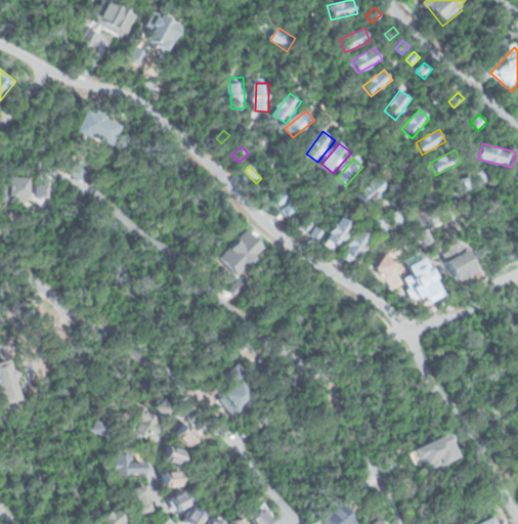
[(483,171),(488,181),(478,186),(473,176),(483,171)]
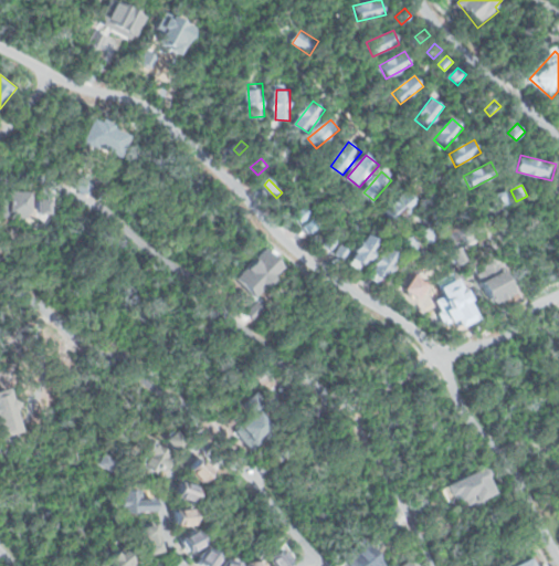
[(7,191),(33,191),(33,206),(45,205),(46,217),(8,217),(7,191)]
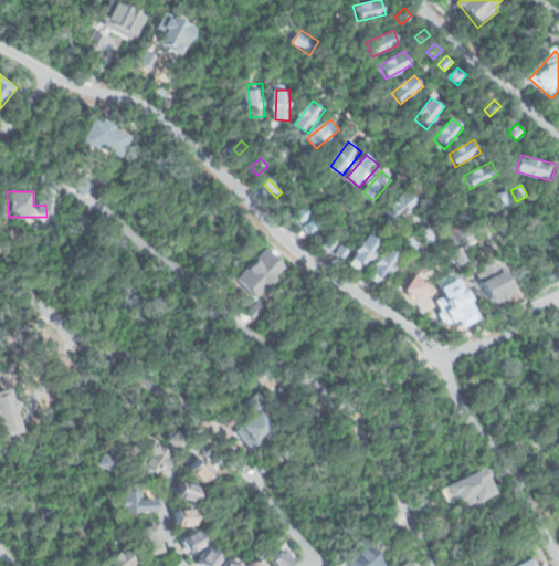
[(506,191),(513,203),(505,208),(498,196),(506,191)]
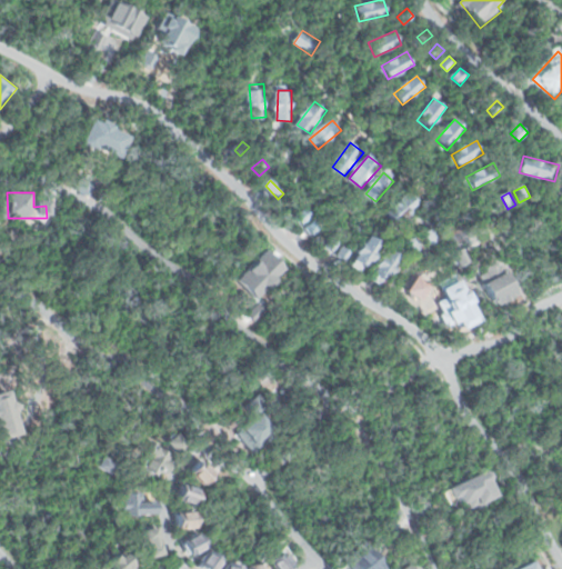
[(415,193),(424,207),(398,225),(389,211),(415,193)]
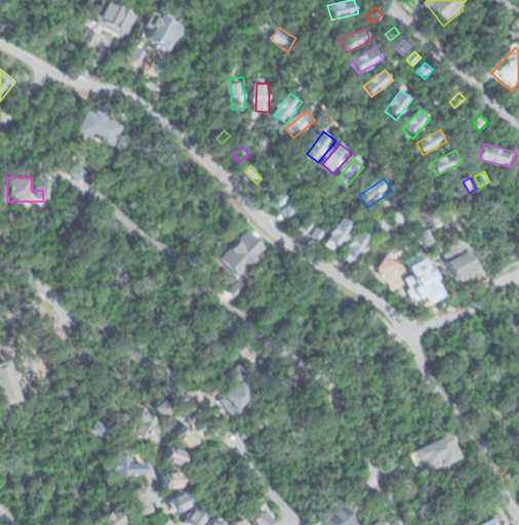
[(285,192),(290,197),(280,206),(275,201),(285,192)]
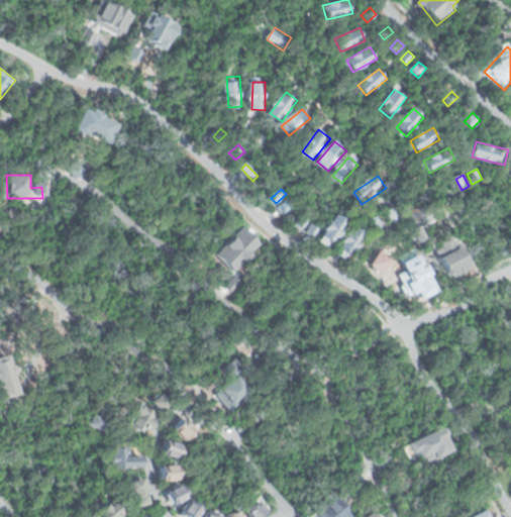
[(290,198),(296,203),(287,214),(281,209),(290,198)]
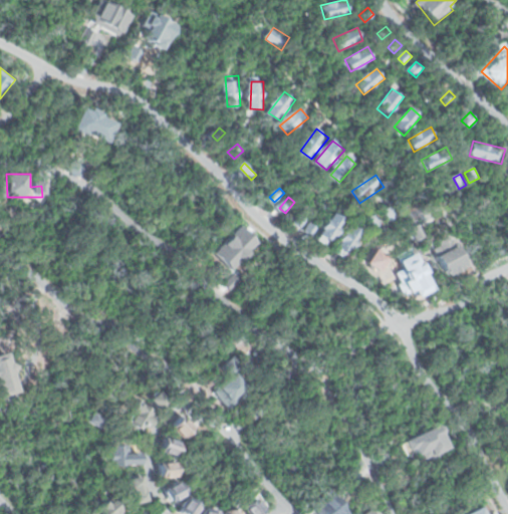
[(385,210),(390,222),(403,216),(397,204),(385,210)]
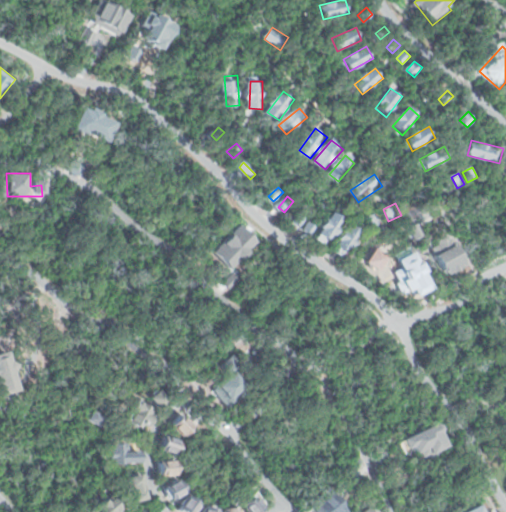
[(302,209),(309,214),(301,224),(295,219),(302,209)]
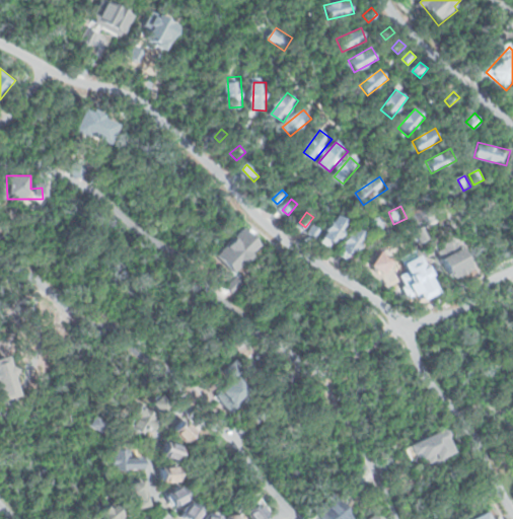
[(342,214),(350,219),(335,244),(326,239),(342,214)]
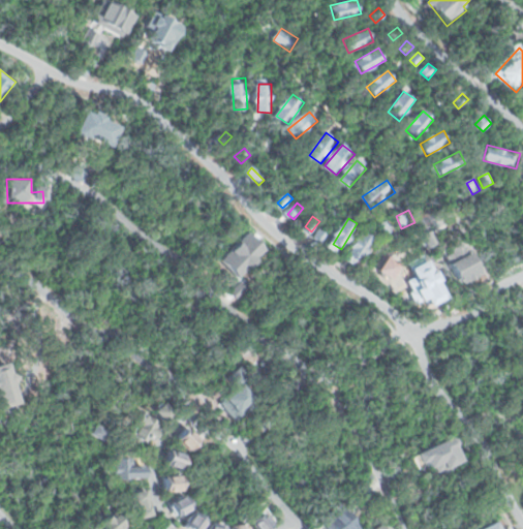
[(391,218),(397,229),(385,236),(378,224),(391,218)]
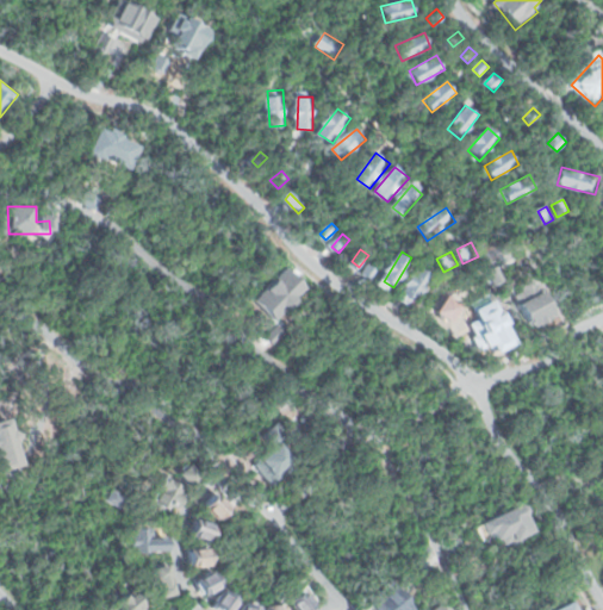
[(372,265),(381,271),(377,279),(367,273),(372,265)]
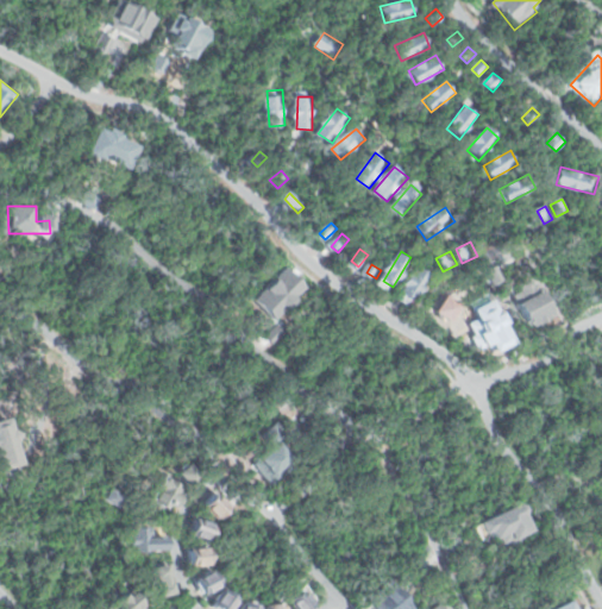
[(419,267),(432,274),(412,305),(399,297),(419,267)]
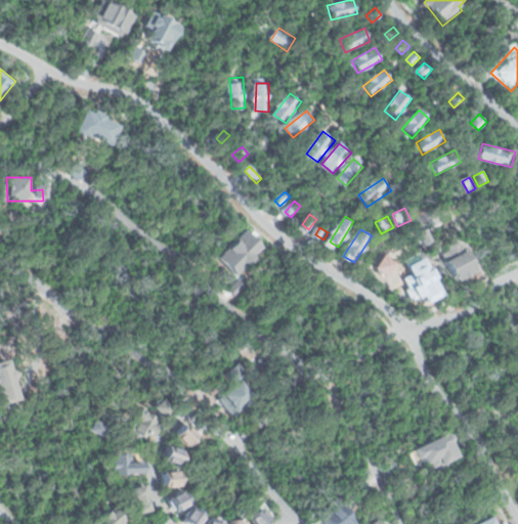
[(420,235),(426,247),(434,242),(429,231),(420,235)]
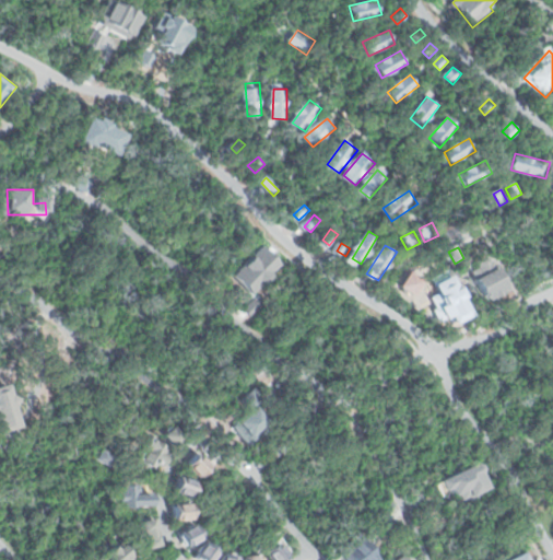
[(474,265),(494,255),(510,290),(491,299),(474,265)]
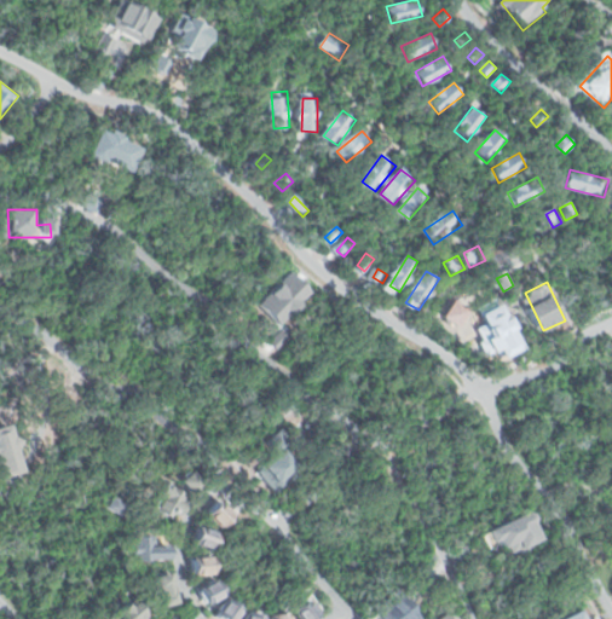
[(0,426),(9,424),(13,437),(21,440),(17,449),(23,469),(0,475),(0,426)]
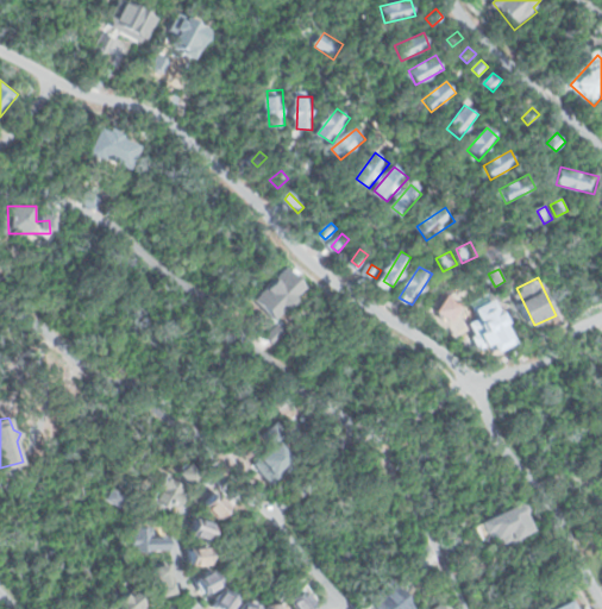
[(280,444),(299,468),(273,488),(255,464),(280,444)]
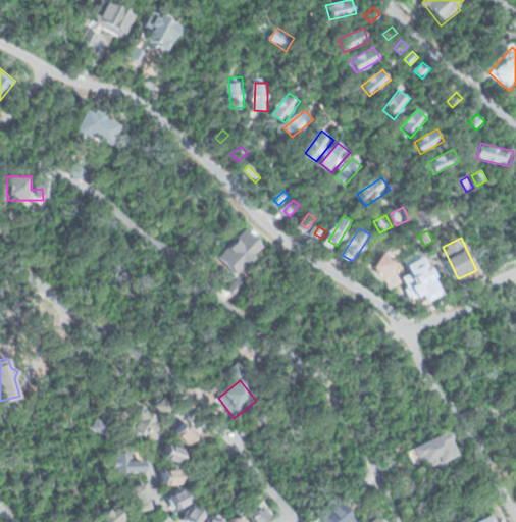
[(157,406),(164,416),(174,407),(167,398),(157,406)]
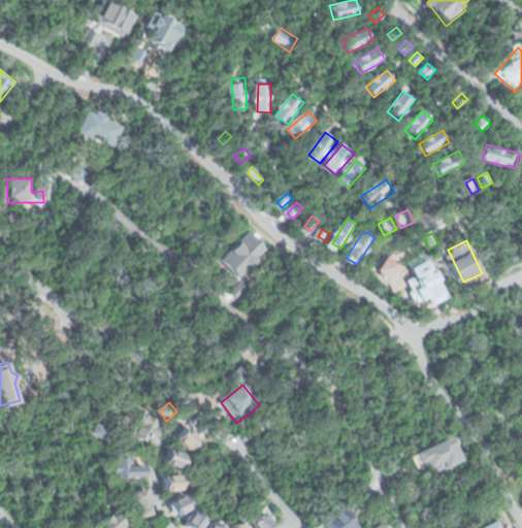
[(144,413),(132,435),(147,443),(150,437),(158,442),(167,425),(144,413)]
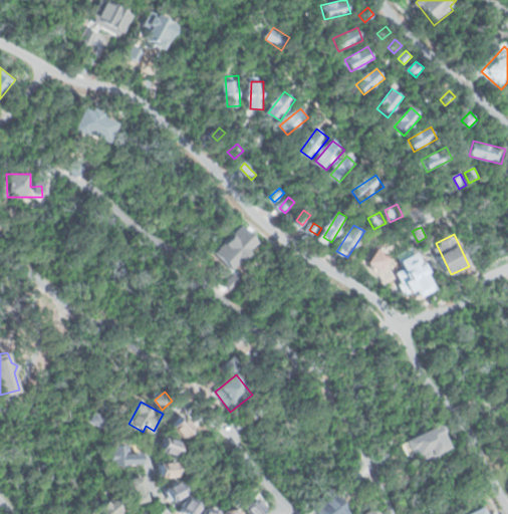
[(185,415),(198,428),(185,440),(173,427),(185,415)]
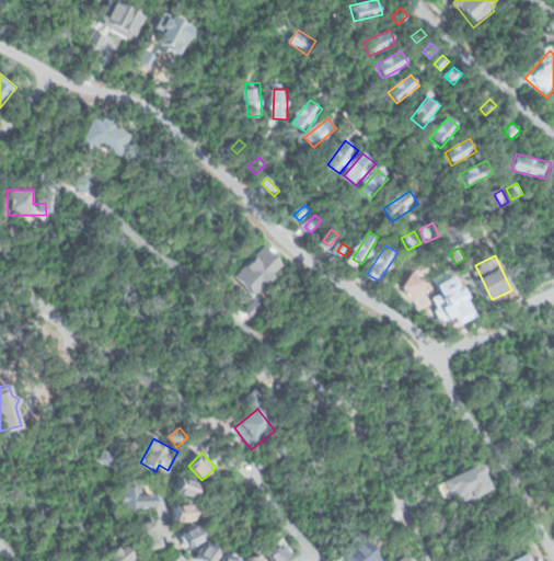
[(441,482),(447,495),(453,492),(456,499),(468,493),(471,501),(494,492),(487,476),(485,470),(483,465),(441,482)]
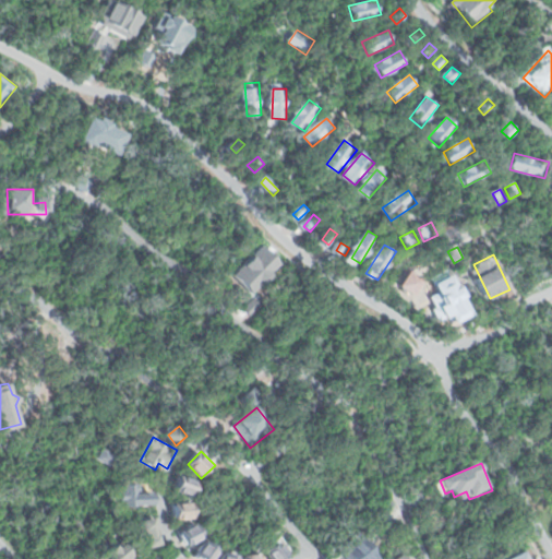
[(182,476),(199,482),(193,497),(177,491),(182,476)]
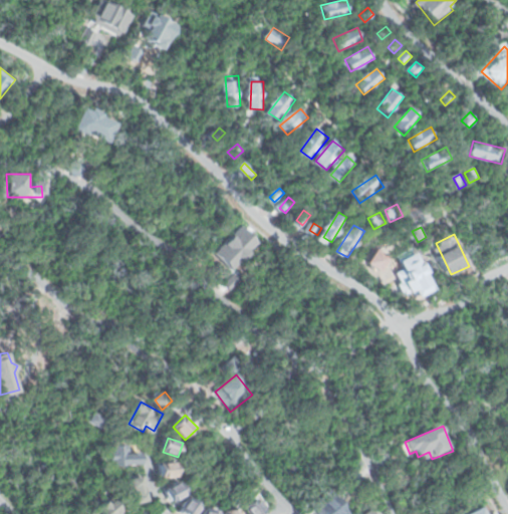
[(112,446),(112,467),(145,466),(145,451),(129,452),(129,445),(112,446)]
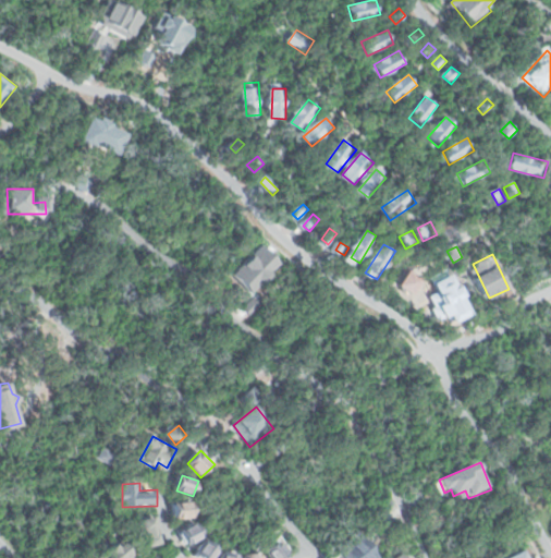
[(413,494),(420,500),(427,492),(419,485),(413,494)]
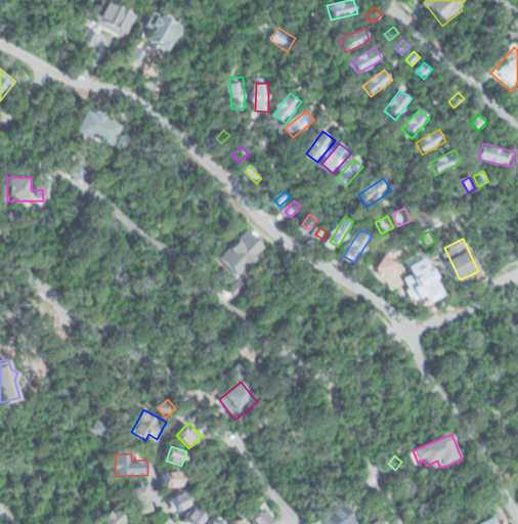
[(166,473),(167,487),(182,486),(181,472),(166,473)]
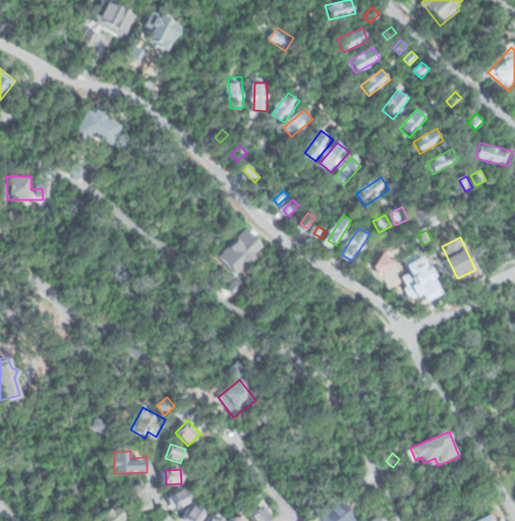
[(131,485),(137,511),(152,508),(146,482),(131,485)]
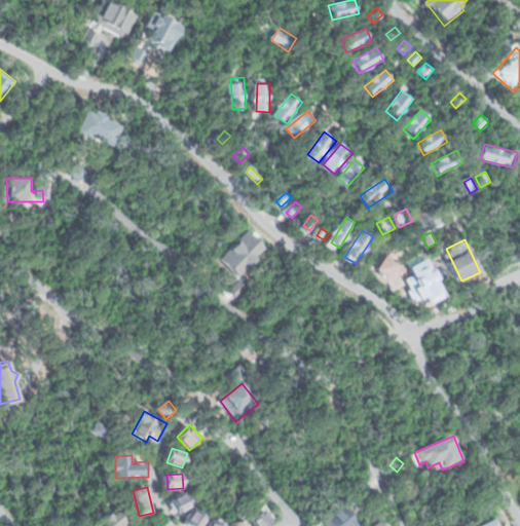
[(171,500),(178,514),(191,506),(184,493),(171,500)]
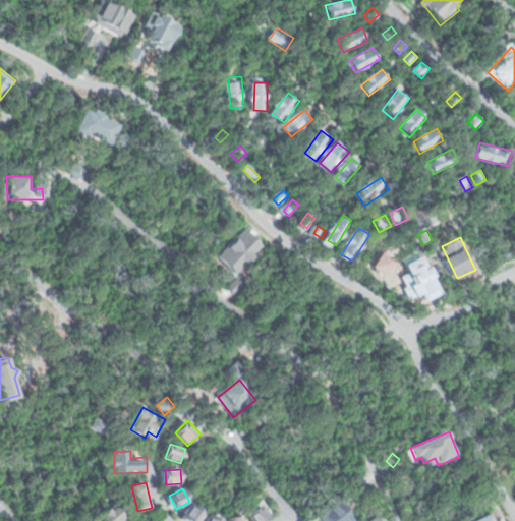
[(114,501),(102,513),(107,518),(104,520),(125,520),(129,517),(114,501)]
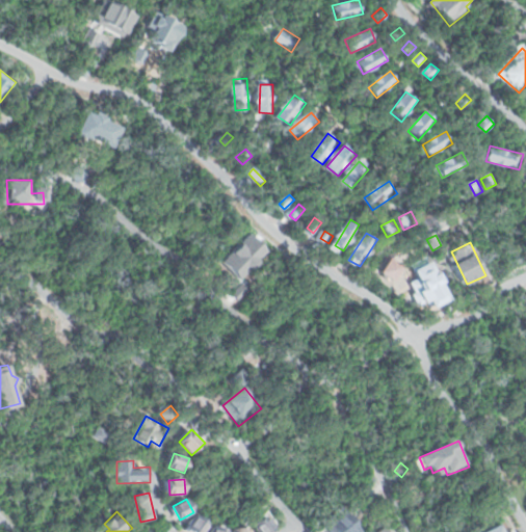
[(254,525),(259,531),(268,531),(277,526),(267,514),(254,525)]
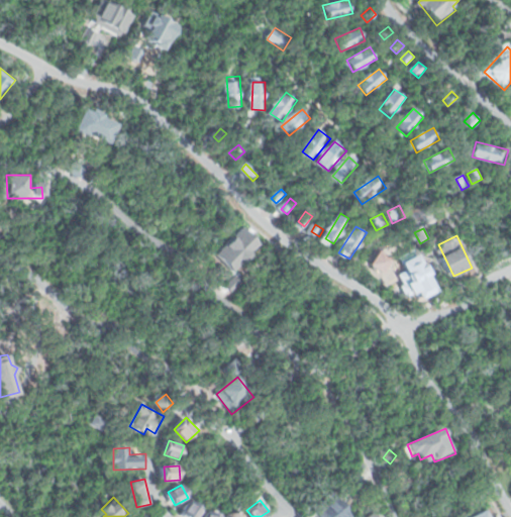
[(191,501),(203,511),(197,516),(186,516),(181,513),(191,501)]
